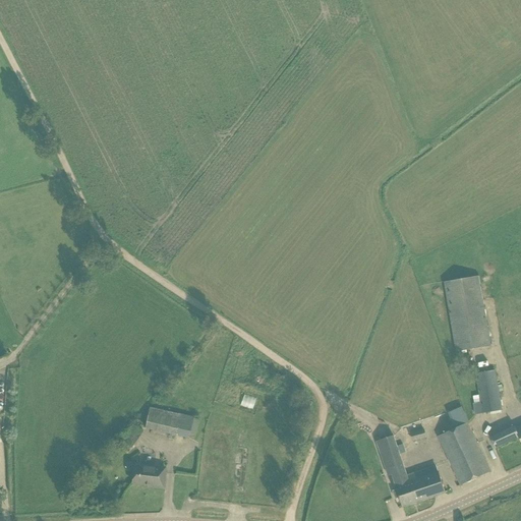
[(472,350),(490,347),(478,276),(443,282),(455,352),(461,351),(472,350)]
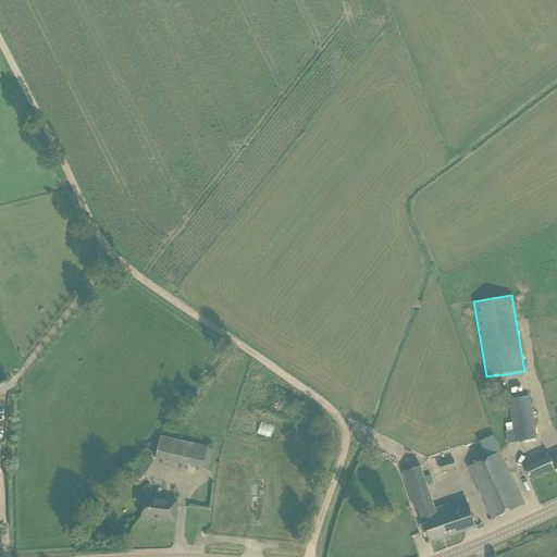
[(529,396),(509,399),(514,430),(505,432),(506,443),(536,437),(529,396)]
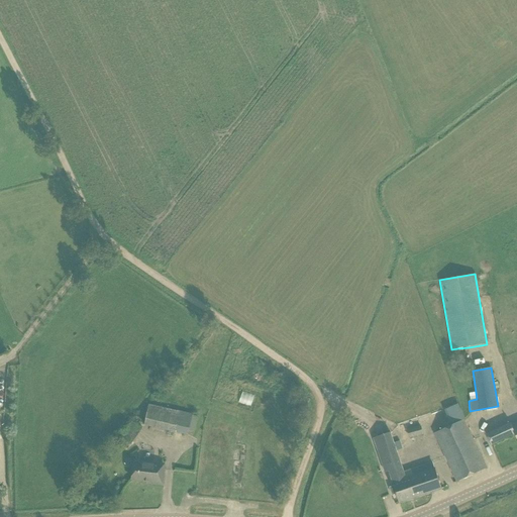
[(187,435),(191,415),(147,405),(143,425),(187,435)]
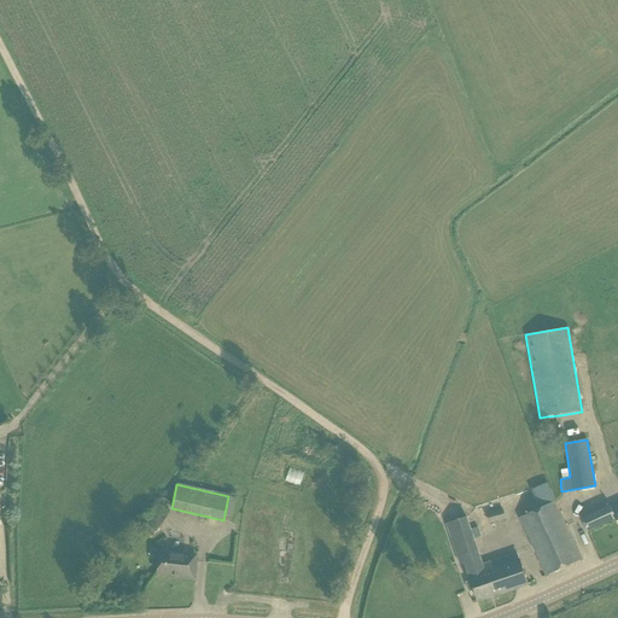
[(519,516),(541,565),(546,576),(582,560),(554,500),(519,516)]
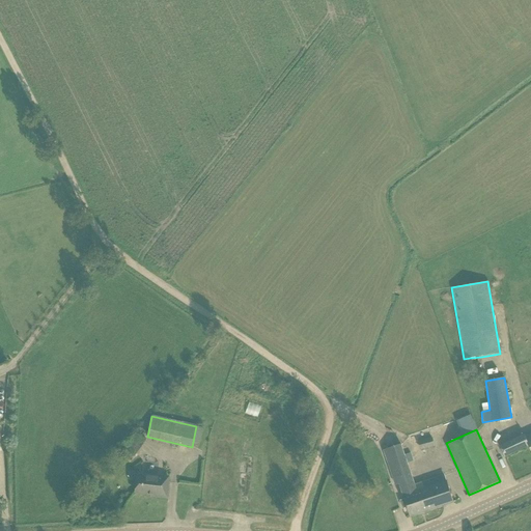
[(523,435),(500,445),(505,457),(529,446),(530,450),(530,432),(524,437),(523,435)]
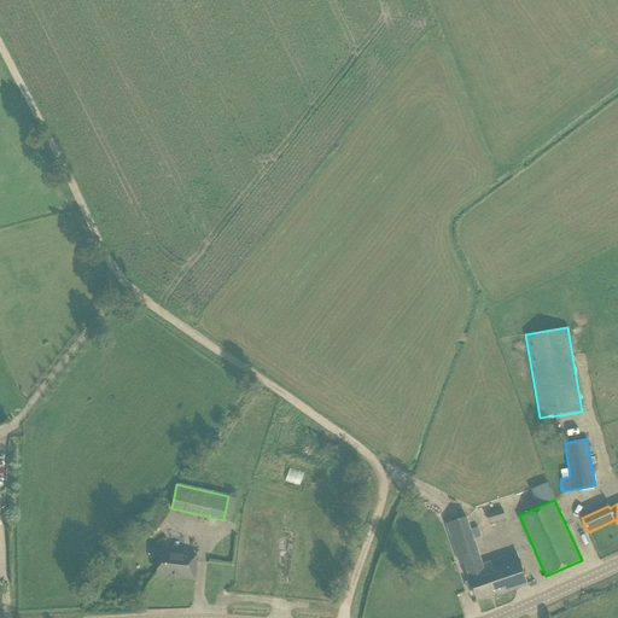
[(490,525),(506,520),(503,508),(487,513),(490,525)]
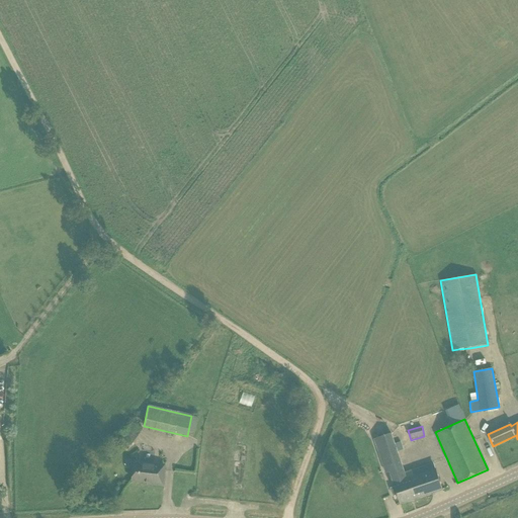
[(391,434),(373,440),(385,475),(390,473),(395,488),(391,489),(393,496),(397,495),(401,504),(443,490),(435,468),(406,479),(391,434)]
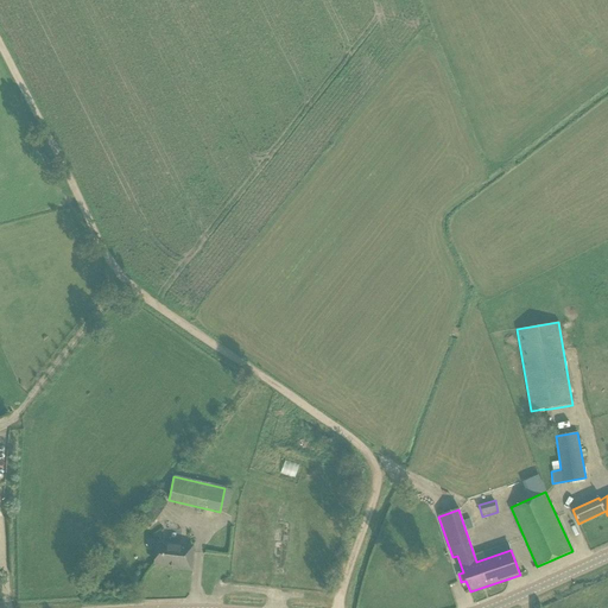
[(192,546),(156,543),(153,564),(178,567),(177,569),(190,570),(192,546)]
